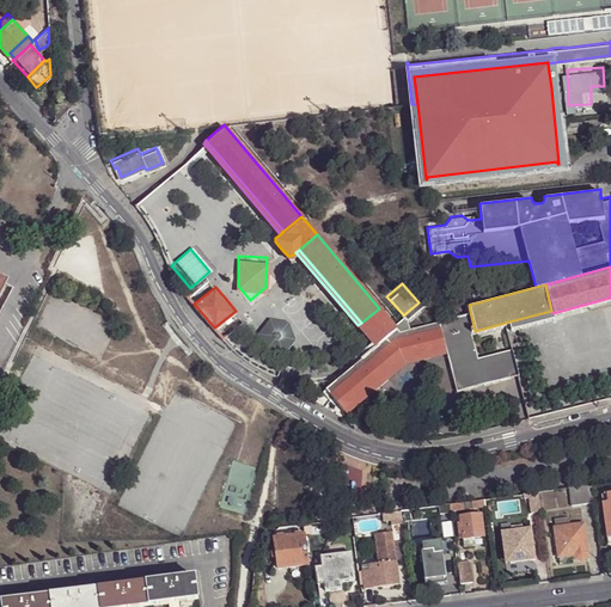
[(361,323),(377,342),(395,327),(391,322),(379,308),(361,323)]
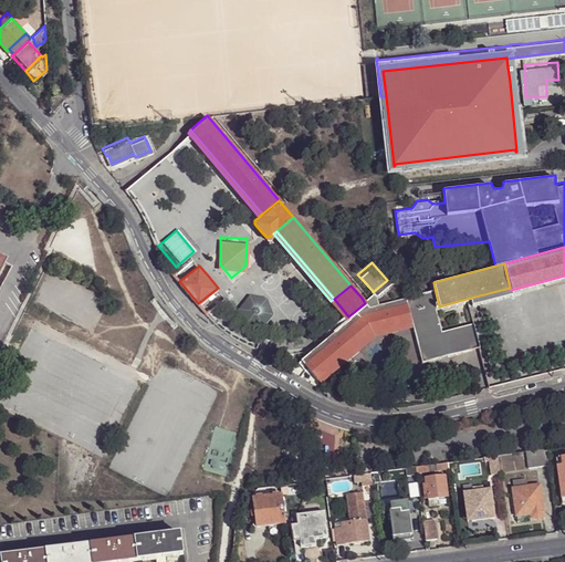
[(315,345),(301,357),(305,363),(311,371),(317,378),(373,332),(411,322),(421,361),(478,345),(471,320),(440,329),(435,308),(439,306),(435,288),(379,302),(367,305),(365,303),(348,316),(346,319),(315,345)]
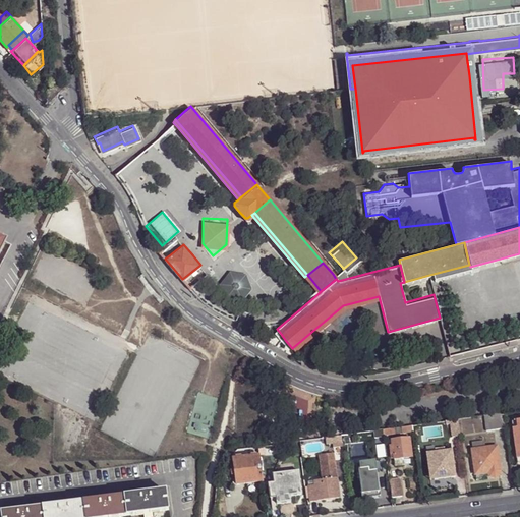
[(343,269),(342,267),(337,271),(333,274),(336,279),(338,281),(349,278),(343,269)]
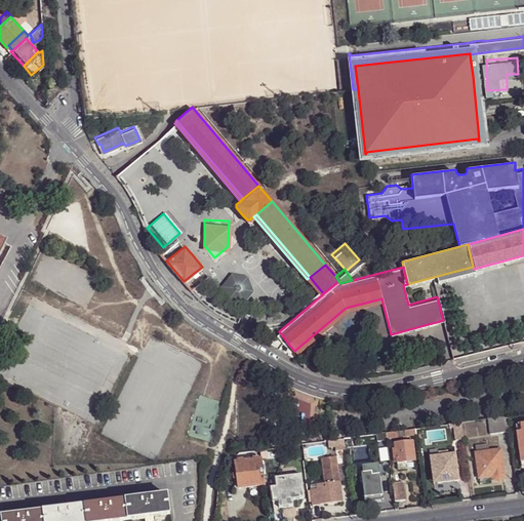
[(244,274),(230,271),(220,283),(226,297),(241,299),(250,287),(244,274)]
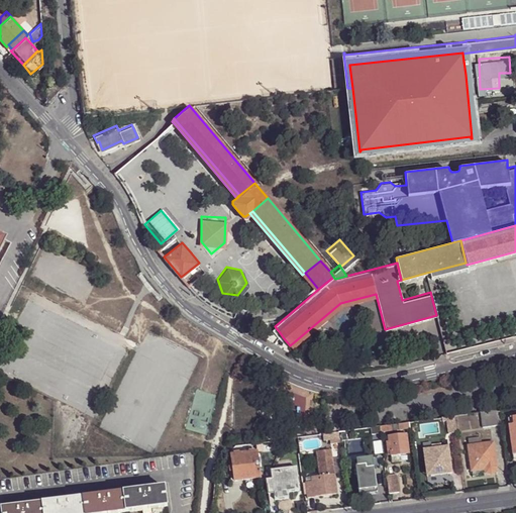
[(302,275),(316,291),(318,289),(305,273),(302,275)]
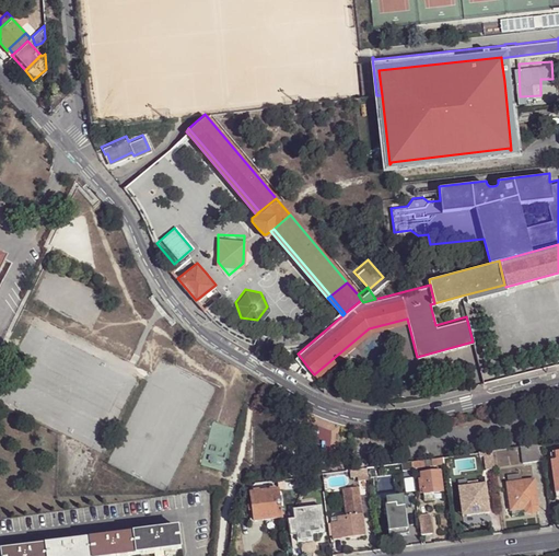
[(522,461),(540,458),(538,440),(519,442),(522,461)]
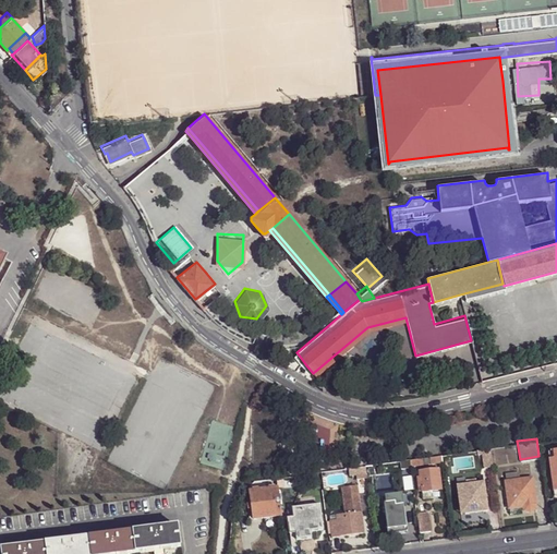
[(488,445),(474,447),(475,452),(481,450),(482,459),(482,458),(483,465),(491,464),(488,445)]
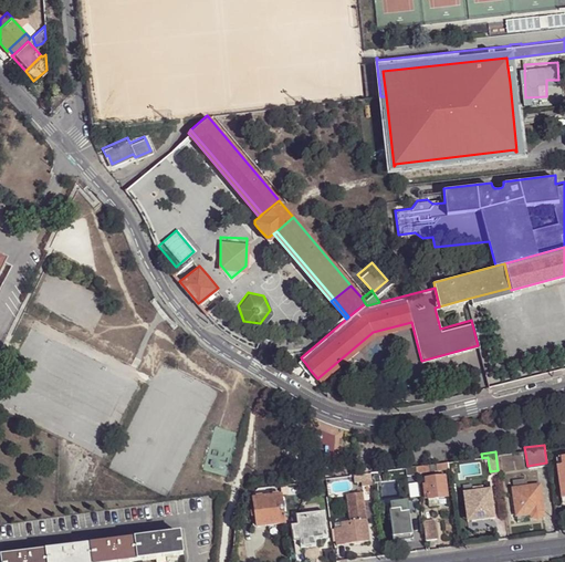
[(365,470),(352,472),(353,479),(366,477),(365,470)]
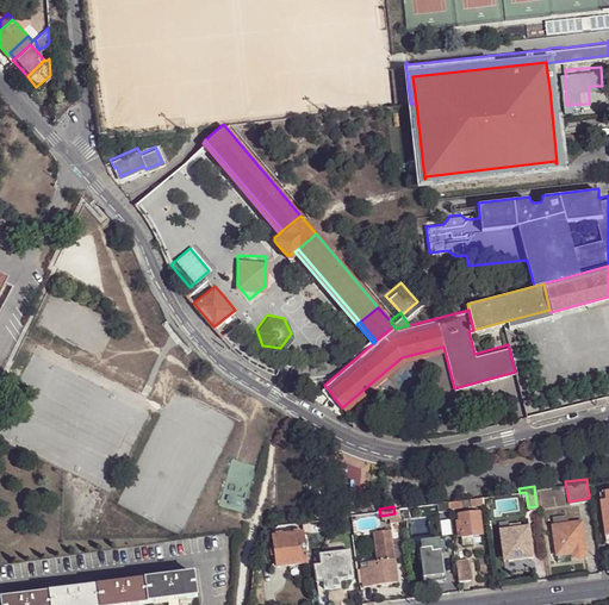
[(459,525),(460,534),(471,531),(480,530),(478,507),(457,510),(458,518),(455,518),(455,525),(459,525)]
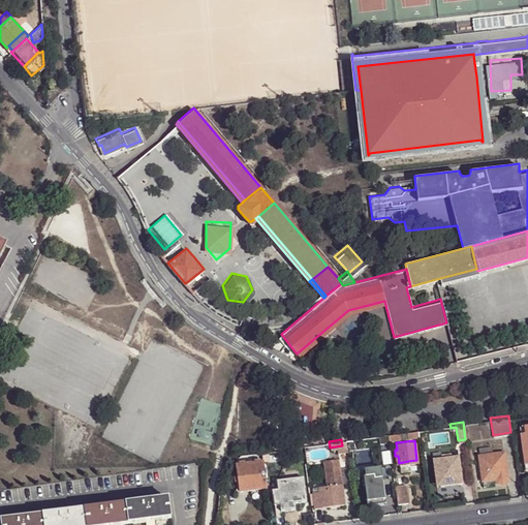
[(437,467),(438,475),(439,484),(462,481),(458,454),(456,454),(456,450),(438,453),(439,456),(432,457),(433,467),(437,467)]
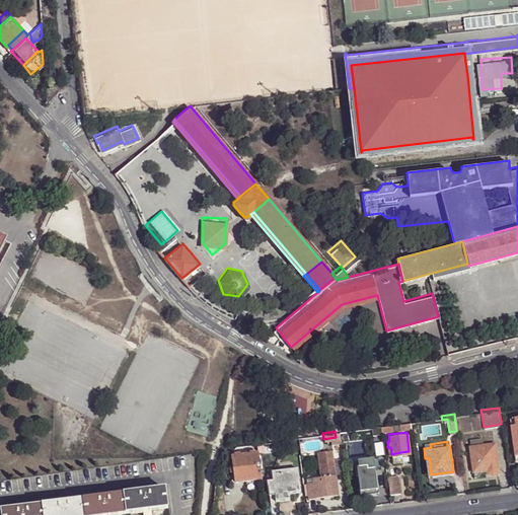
[(494,441),(482,443),(469,444),(472,469),(486,467),(487,470),(490,472),(493,472),(495,471),(497,468),(497,464),(494,441)]
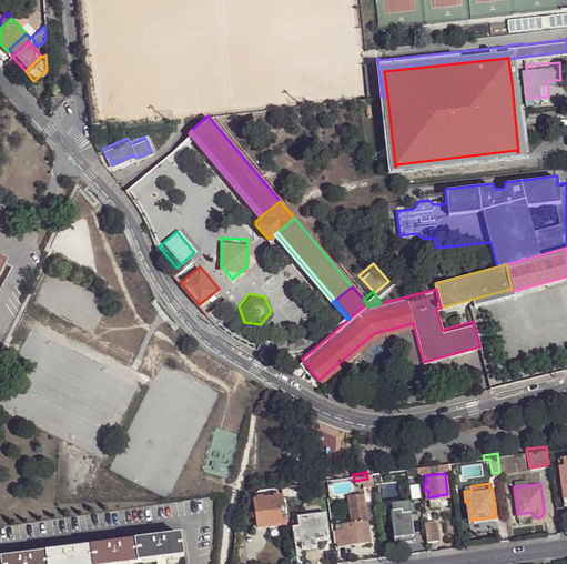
[(363,491),(347,493),(351,520),(366,517),(363,491)]
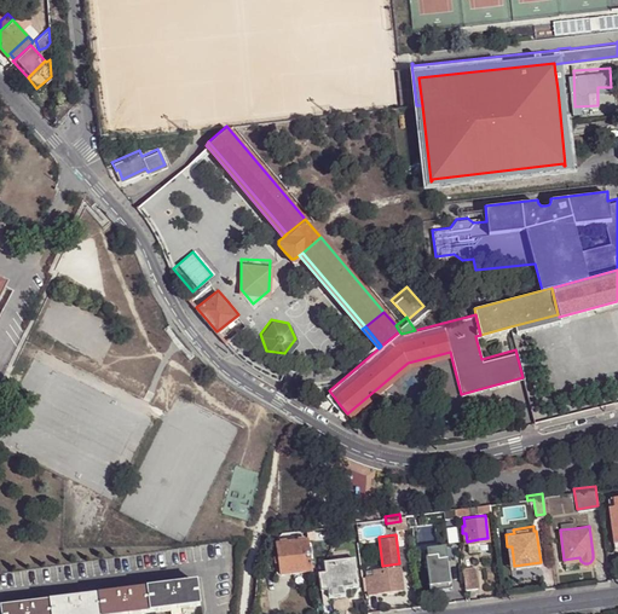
[(279,572),(311,567),(306,537),(302,538),(276,542),(278,554),(278,557),(279,572)]
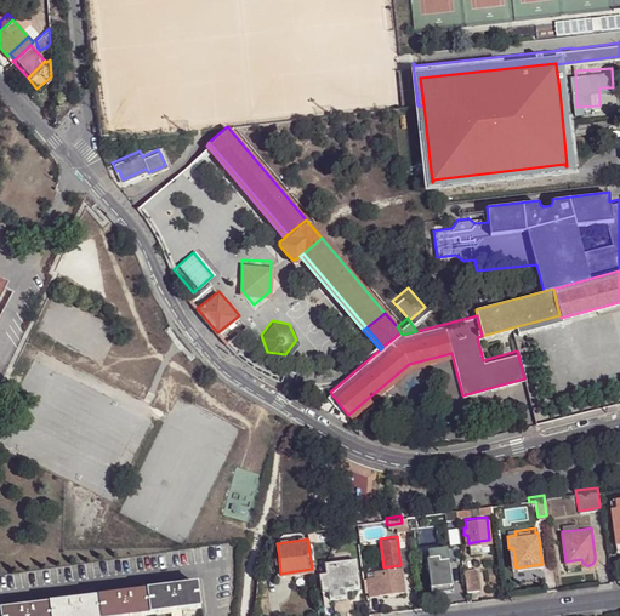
[(427,565),(431,586),(451,582),(448,557),(439,558),(438,554),(426,555),(427,565)]
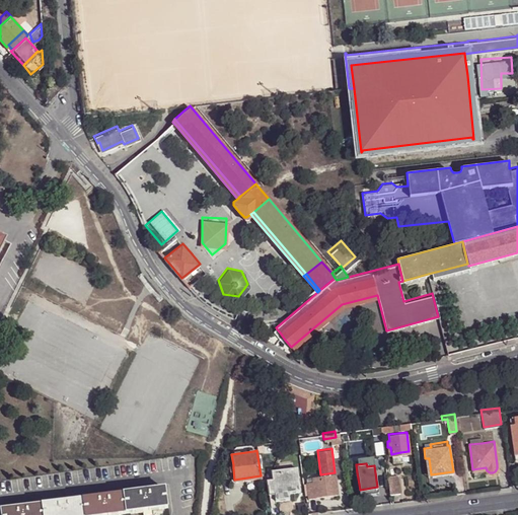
[(274,492),(275,496),(275,498),(289,497),(288,490),(299,489),(296,466),(271,469),(272,475),(273,479),(270,479),(267,480),(269,493),(274,492)]
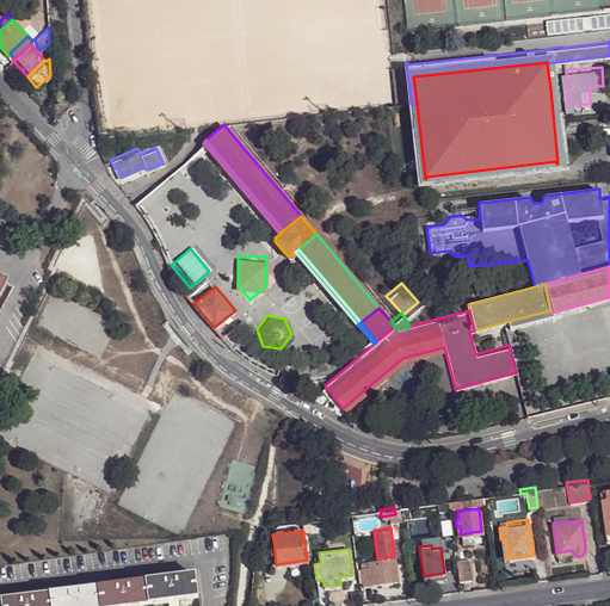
[(377,558),(361,561),(363,585),(398,580),(394,556),(377,558)]
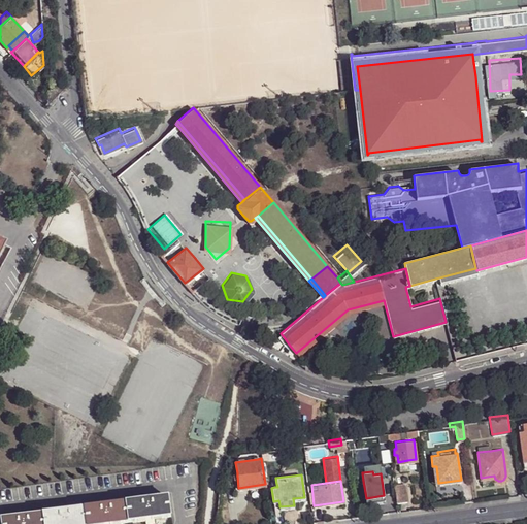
[(394,484),(396,501),(406,500),(404,483),(394,484)]
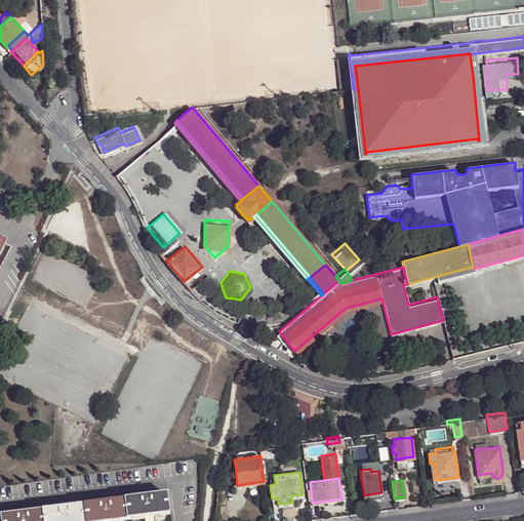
[(165,491),(123,497),(125,517),(167,512),(165,491)]
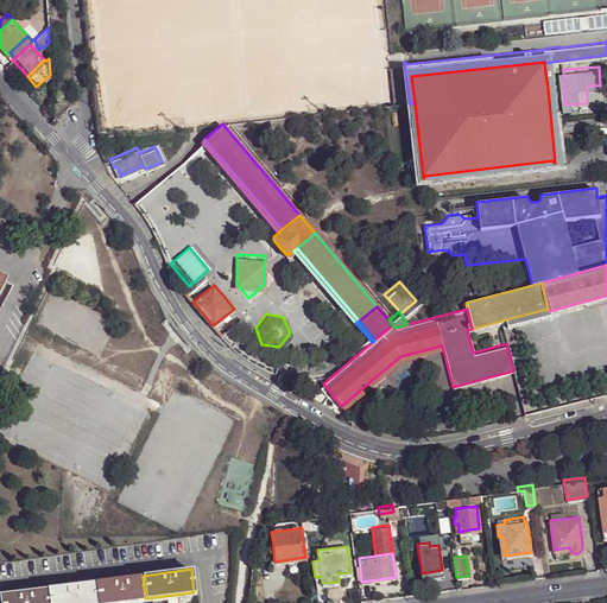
[(143,576),(95,582),(97,602),(112,602),(145,598),(143,576)]
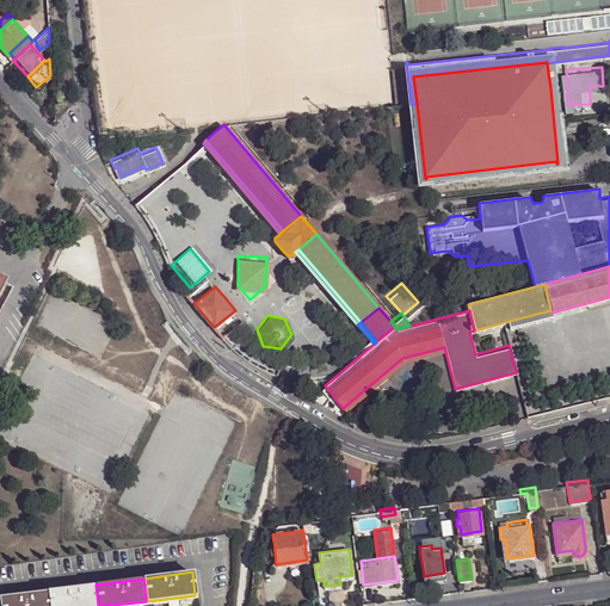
[(98,605),(96,585),(47,592),(49,605),(98,605)]
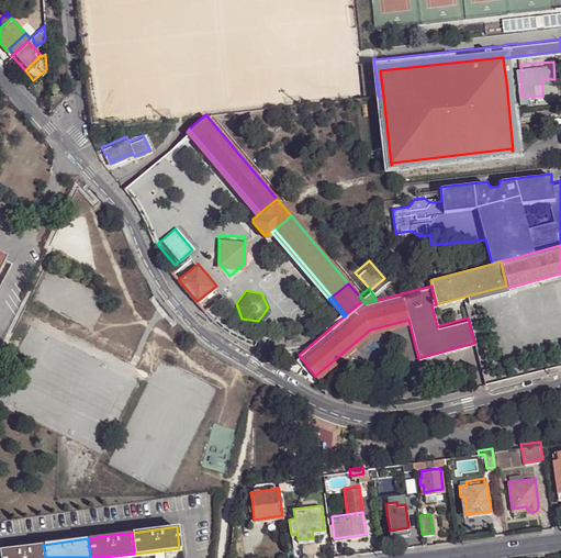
[(45,557),(43,545),(0,551),(0,557),(45,557)]
